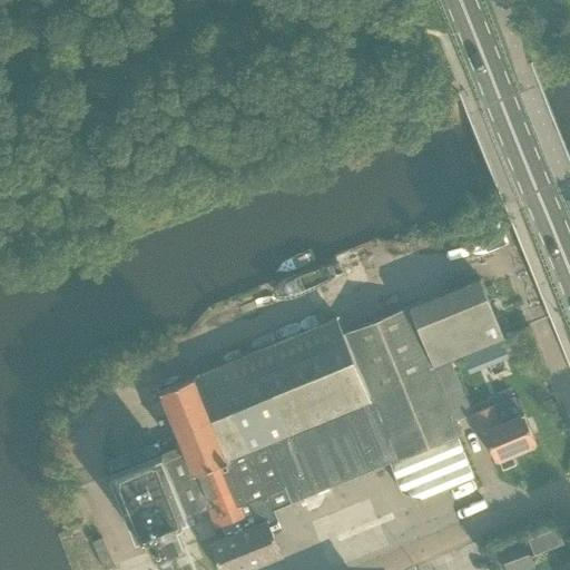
[(480,281),(411,310),(457,420),(473,413),(451,360),(503,338),(480,281)]
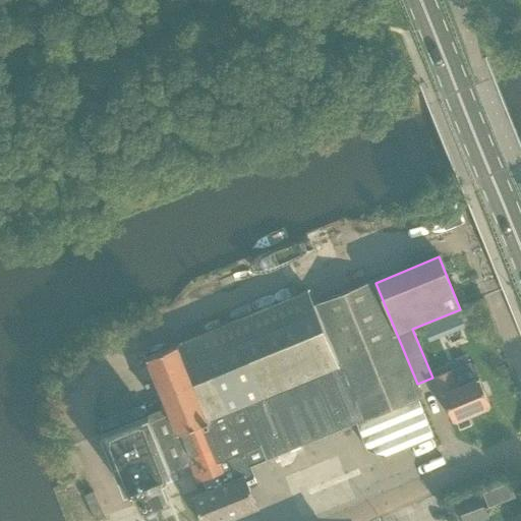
[(386,456),(435,437),(418,397),(421,396),(375,283),(316,307),(311,293),(150,359),(171,411),(108,437),(129,490),(139,486),(147,504),(171,494),(164,477),(192,465),(200,483),(206,481),(210,491),(193,499),(203,520),(227,520),(259,508),(250,485),(257,482),(255,476),(256,475),(246,451),(263,445),(269,459),(278,456),(283,468),(294,463),(302,446),(302,445),(358,422),(369,449),(386,456)]
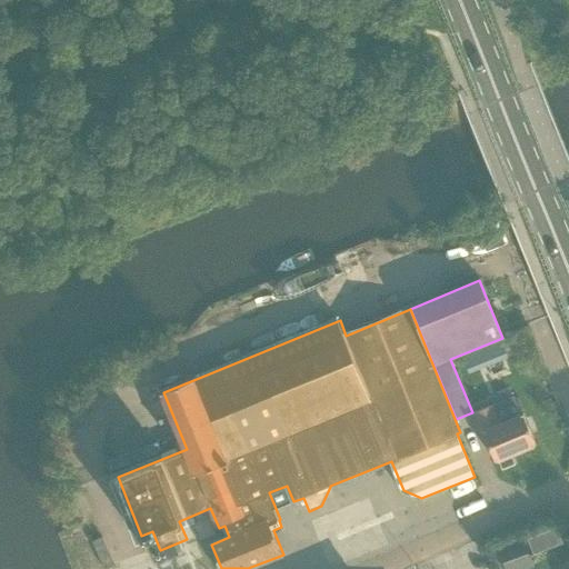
[(473,351),(460,356),(463,366),(478,360),(473,351)]
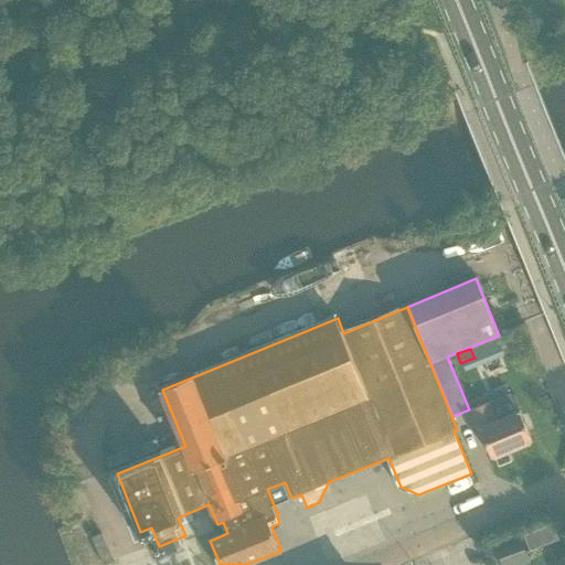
[(497,420),(489,402),(472,408),(492,456),(496,455),(500,465),(513,459),(509,449),(533,439),(521,411),(497,420)]
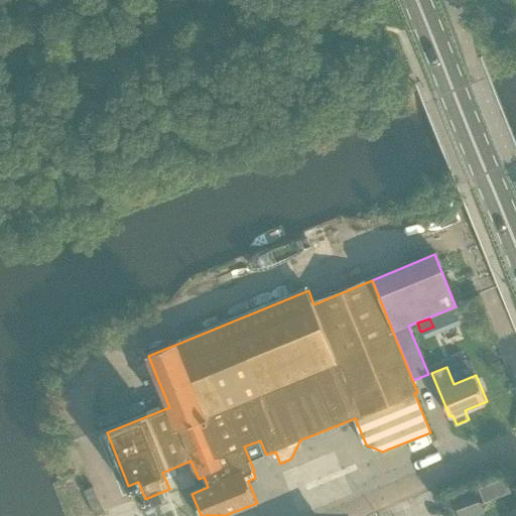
[(464,515),(481,509),(472,487),(450,496),(458,515),(464,515)]
